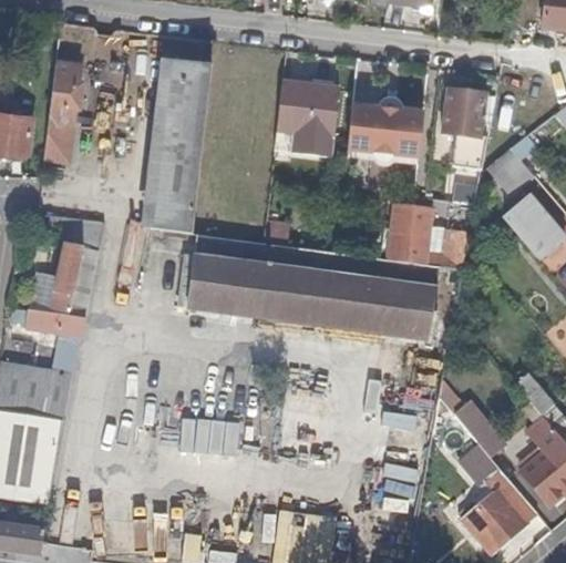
[(565,24),(565,0),(543,0),(539,22),(565,24)]
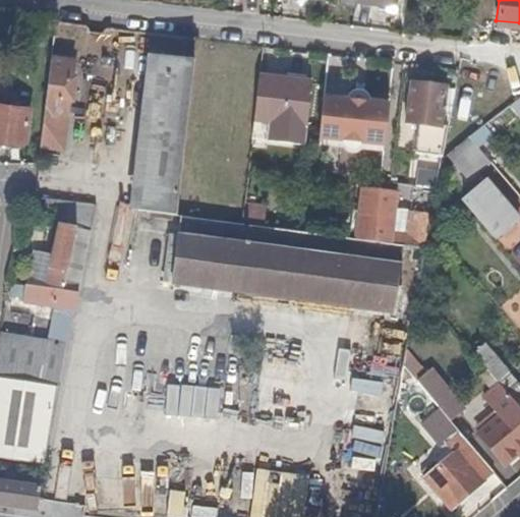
[(176,214),(194,59),(154,54),(135,209),(176,214)]
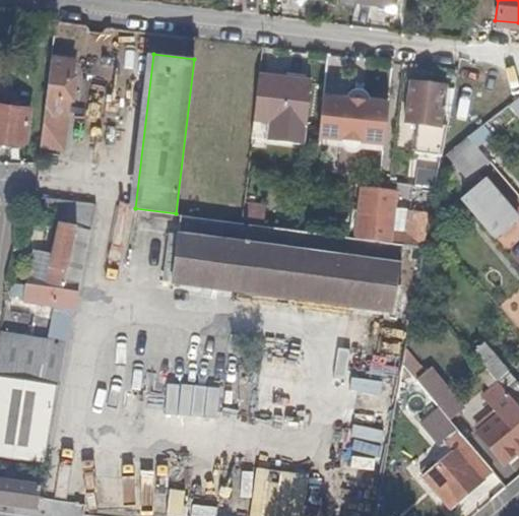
[(73,97),(76,77),(71,76),(73,59),(51,56),(45,110),(67,113),(69,95),(73,97)]
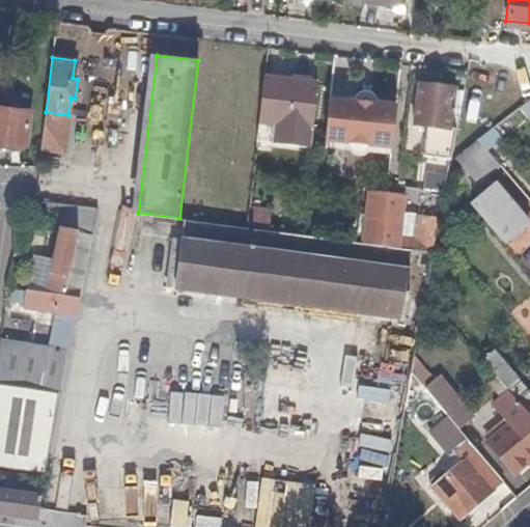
[(310,145),(317,81),(265,75),(260,120),(275,120),(273,140),(310,145)]
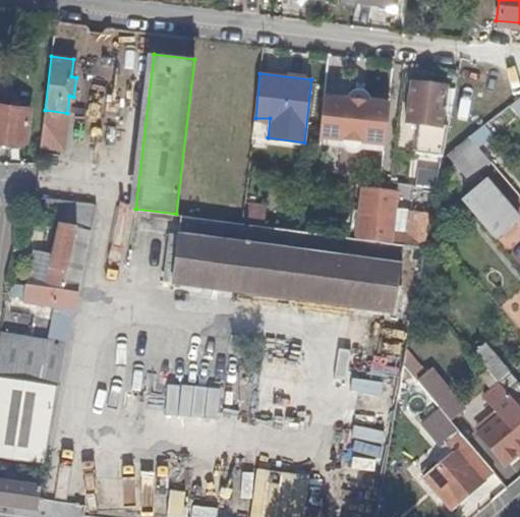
[(443,150),(454,85),(411,80),(402,145),(443,150)]
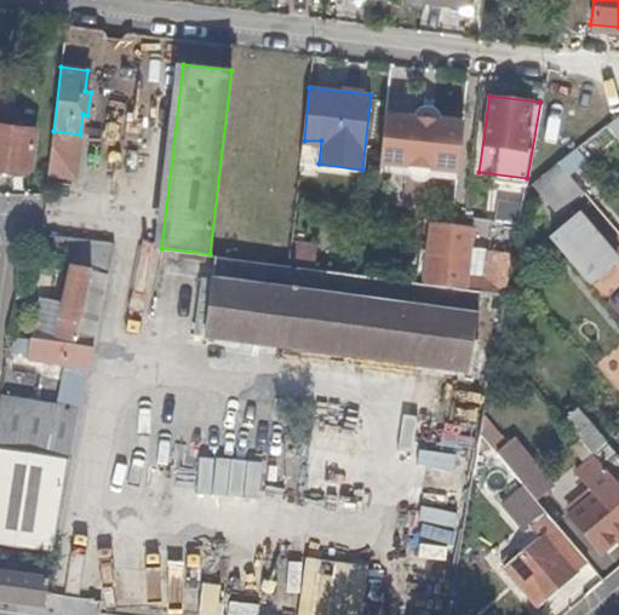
[(457,171),(462,122),(385,114),(379,164),(407,165),(457,171)]
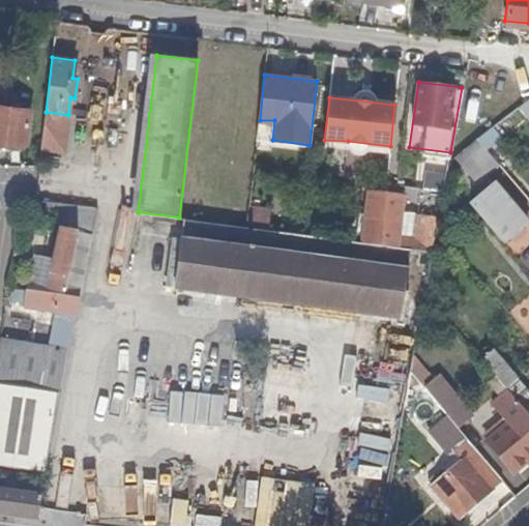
[(0,141),(27,144),(31,107),(21,107),(22,99),(13,98),(12,106),(0,104),(0,141)]
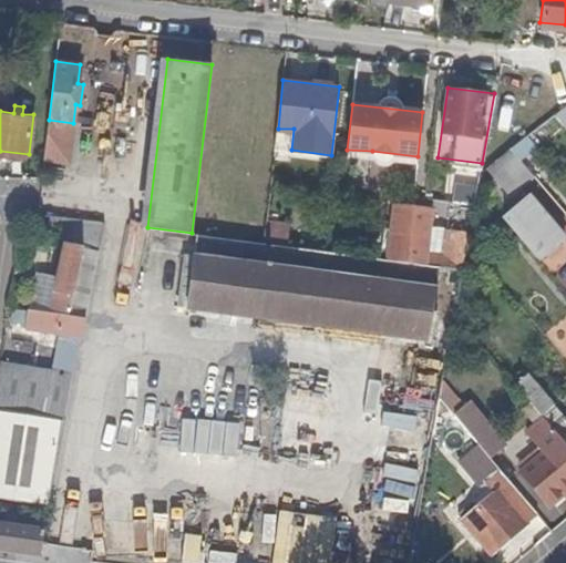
[(70,159),(73,123),(49,120),(44,156),(70,159)]
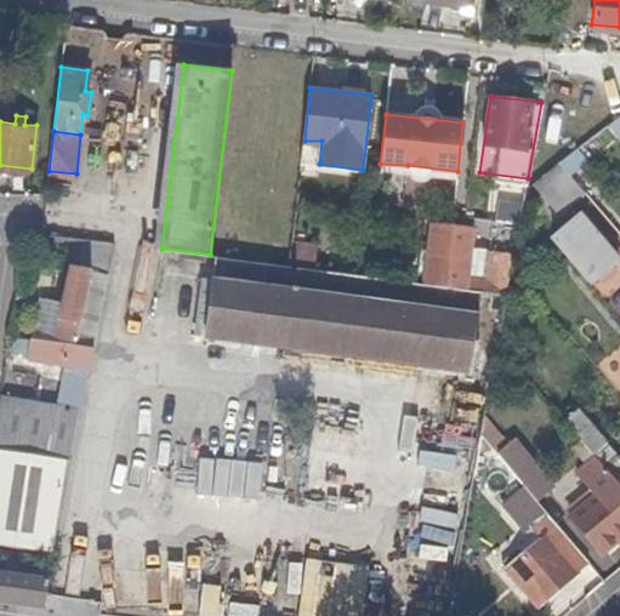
[(319,164),(322,141),(305,141),(301,163),(319,164)]
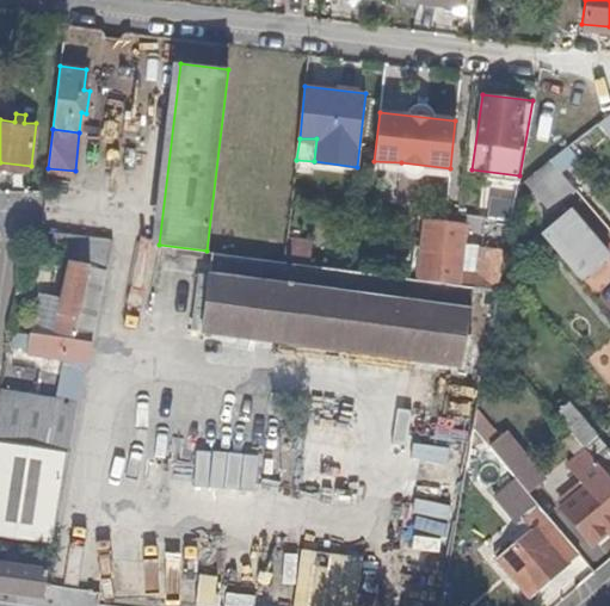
[(572,181),(550,158),(527,177),(547,202),(572,183),(572,181)]
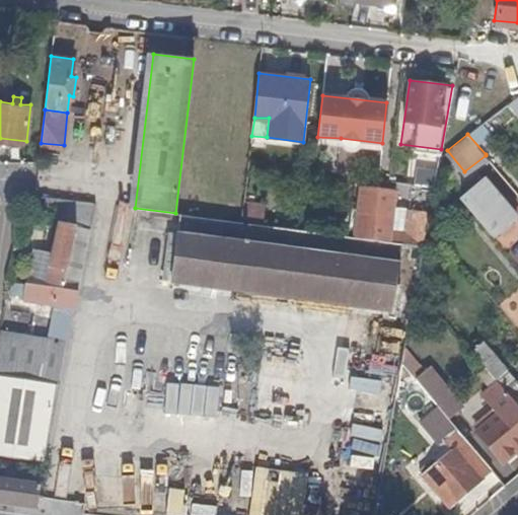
[(381,160),(382,143),(341,138),(339,156),(381,160)]
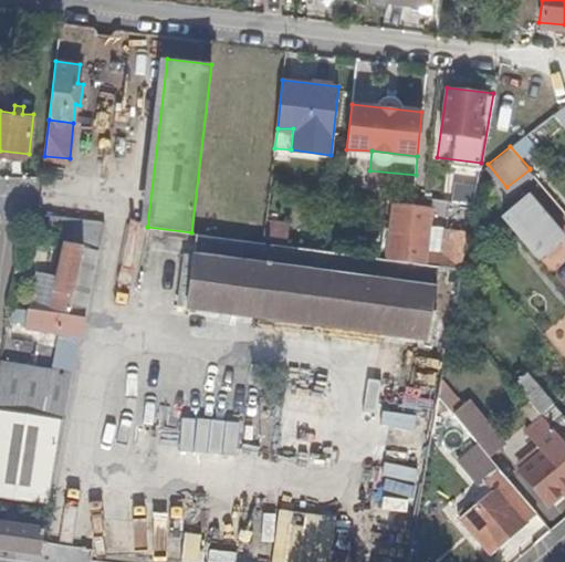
[(564,233),(529,193),(503,214),(539,255),(564,233)]
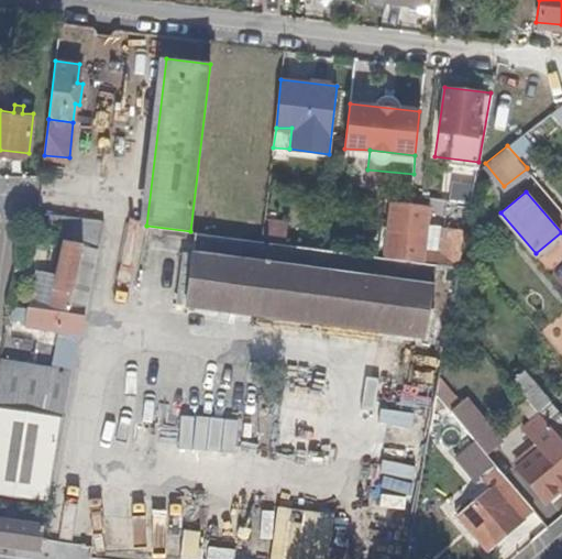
[(404,259),(409,206),(392,204),(385,256),(404,259)]
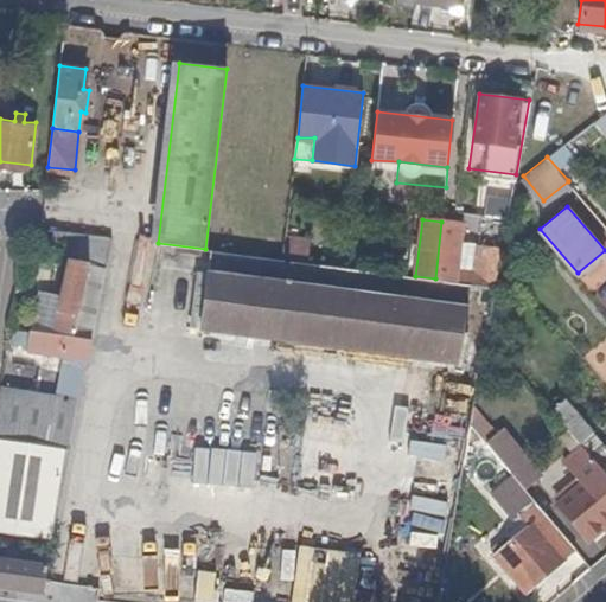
[(454,281),(461,223),(441,222),(435,279),(454,281)]
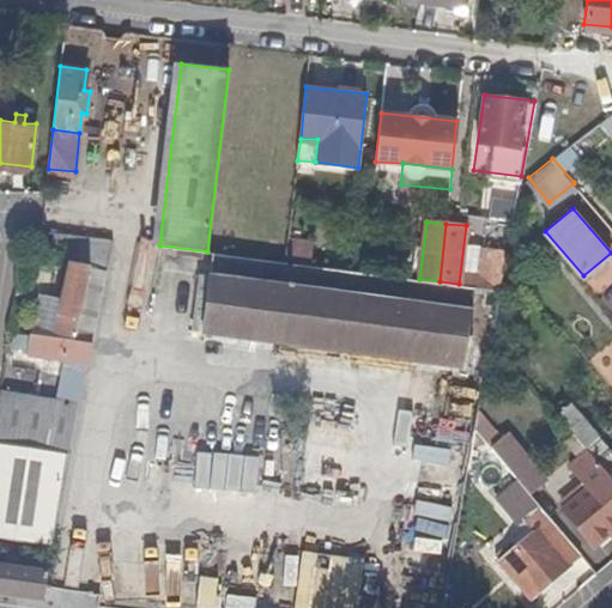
[(109,259),(113,238),(80,235),(78,253),(96,256),(109,259)]
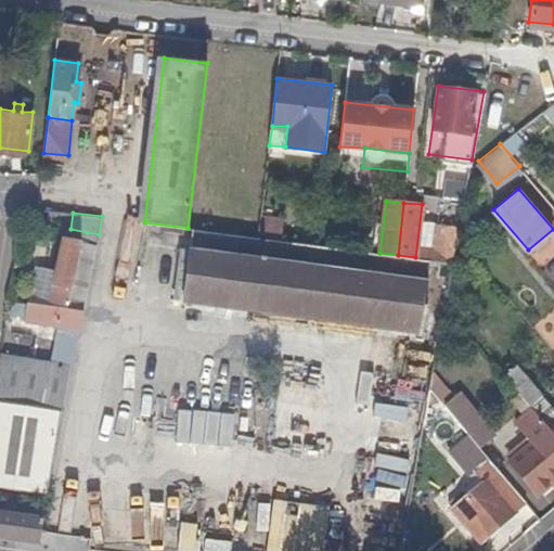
[(285,240),(288,218),(261,215),(258,238),(285,240)]
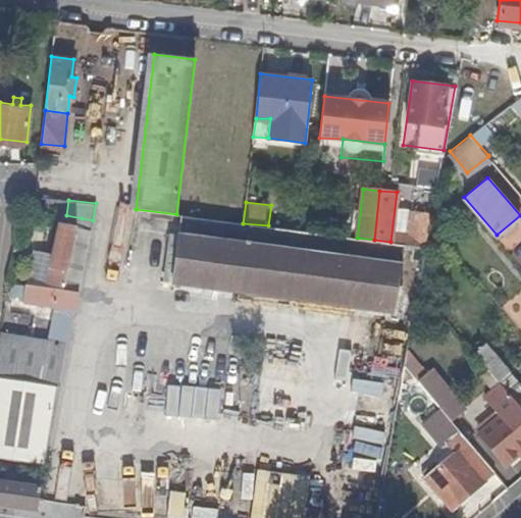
[(431,221),(432,206),(408,203),(404,244),(406,244),(425,247),(431,221)]
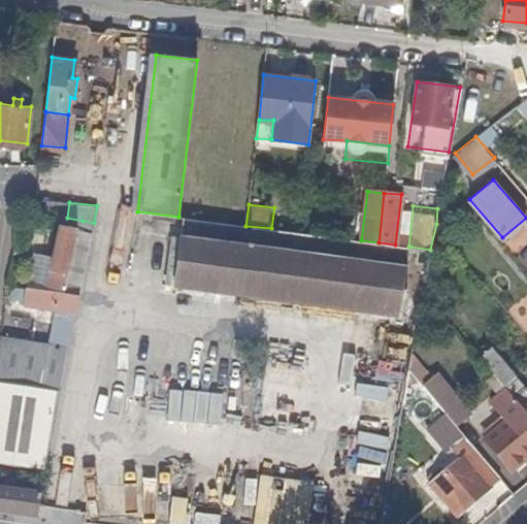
[(311,234),(302,233),(271,228),(245,226),(184,218),(182,237),(343,259),(407,267),(410,247),(408,247),(395,244),(379,242),(361,240),(311,234)]
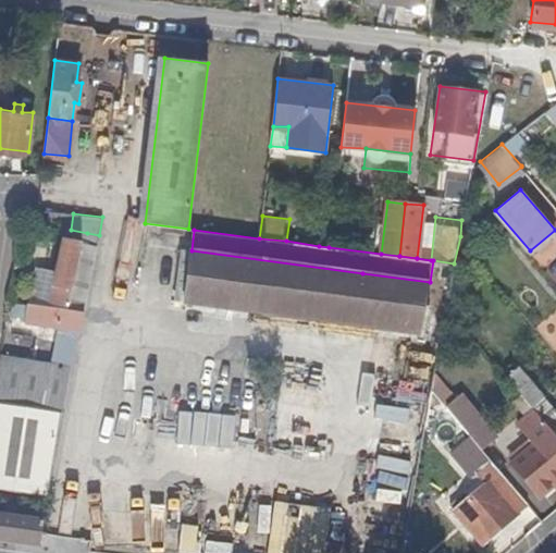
[(90,281),(97,246),(63,240),(52,284),(71,289),(73,278),(90,281)]
